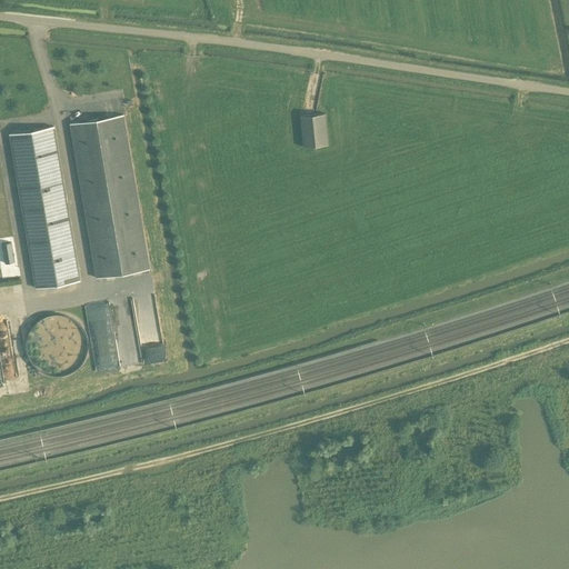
[(326,112),(300,115),(303,146),(328,143),(326,112)]
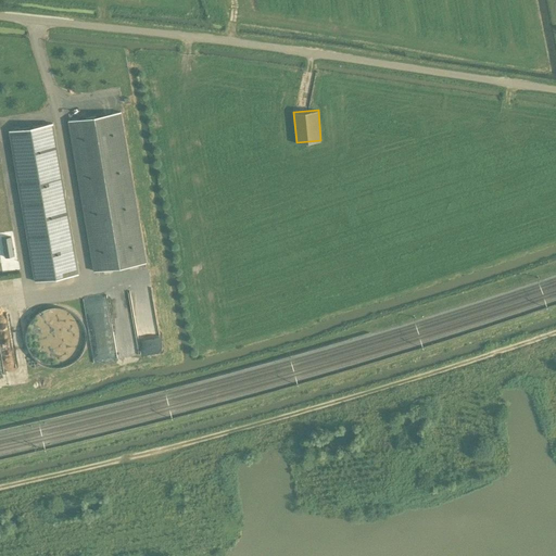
[(121,112),(68,121),(95,270),(147,262),(121,112)]
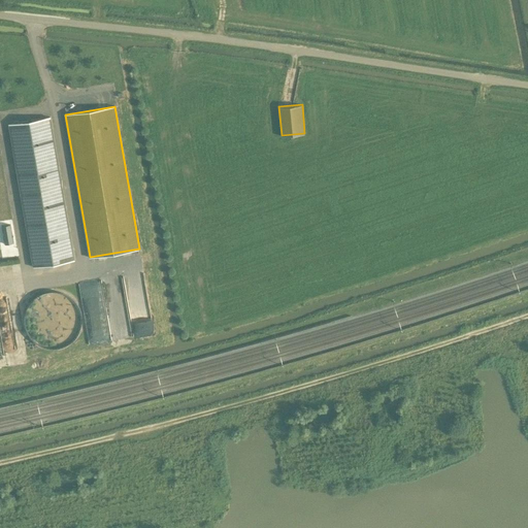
[(51,117),(9,124),(33,267),(74,260),(51,117)]
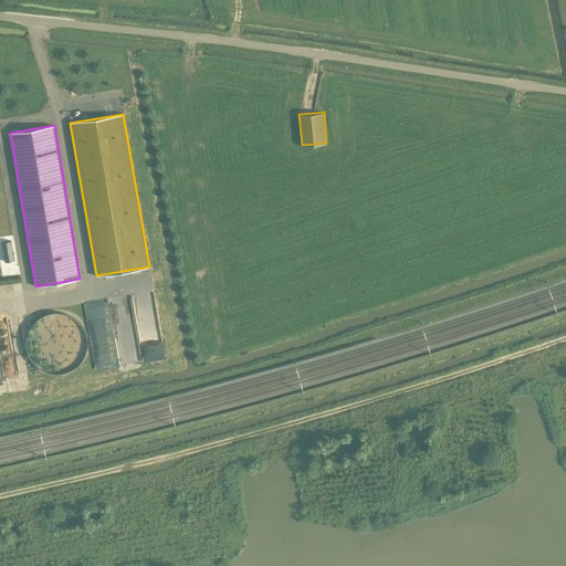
[(96,370),(139,364),(130,304),(88,310),(94,347),(93,347),(96,370)]
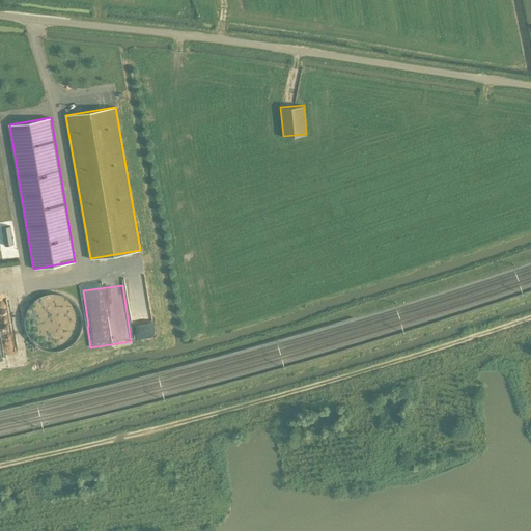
[(76,346),(77,297),(28,296),(27,337),(42,337),(40,350),(61,351),(61,346),(76,346)]
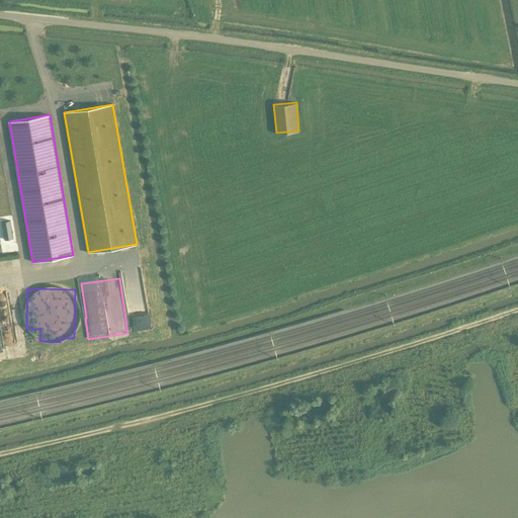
All buildings are outlined.
